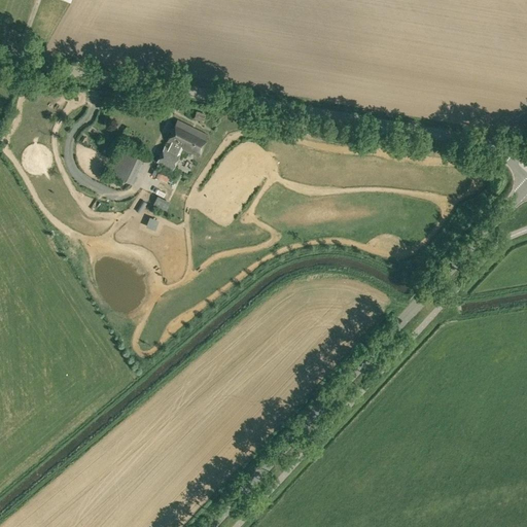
[(136,104),(161,108),(162,100),(137,96),(136,104)]
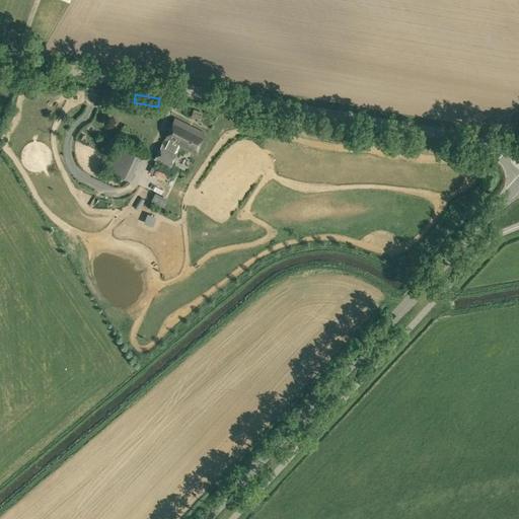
[(192,116),(201,119),(203,113),(194,109),(192,116)]
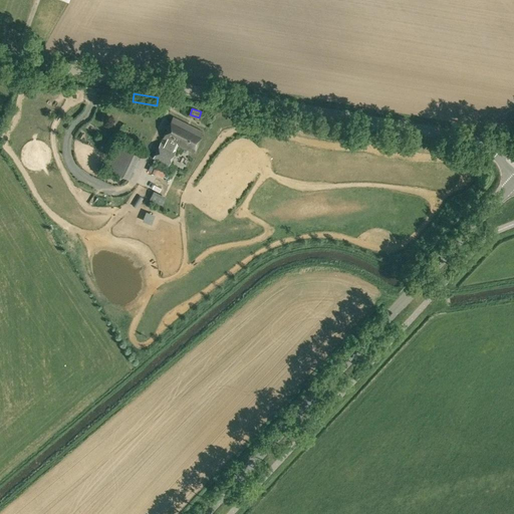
[(153,158),(169,166),(179,145),(193,152),(203,131),(174,116),(164,138),(165,138),(163,143),(161,142),(153,158)]
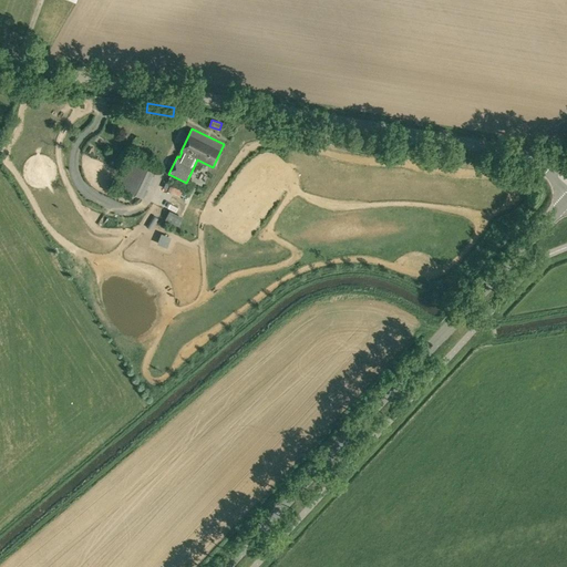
[(115,165),(119,167),(125,155),(121,153),(115,165)]
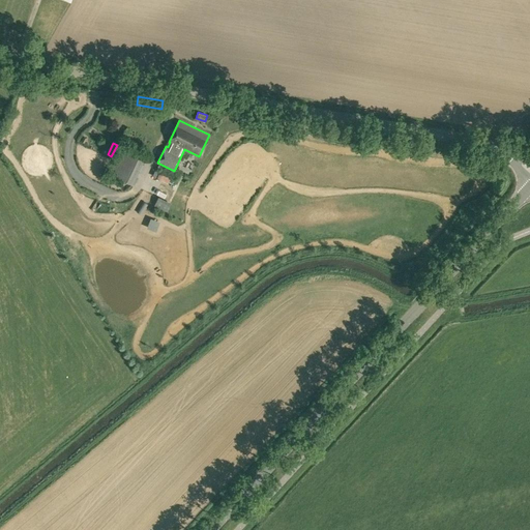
[(110,172),(131,184),(145,156),(122,145),(110,172)]
